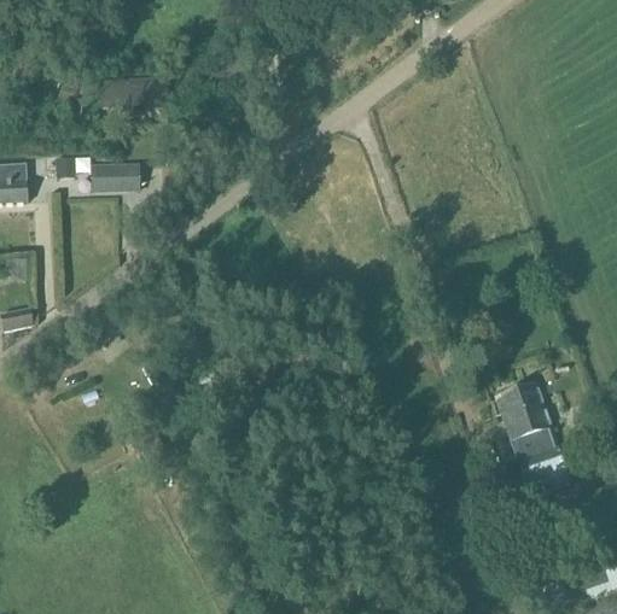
[(100,79),(102,107),(156,106),(153,77),(100,79)]
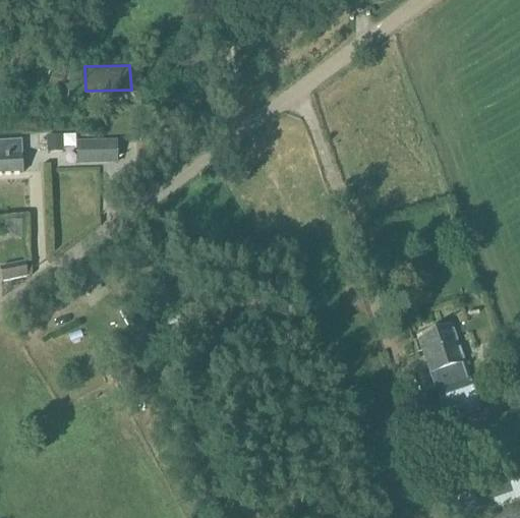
[(63,134),(47,134),(48,151),(64,150),(63,134)]
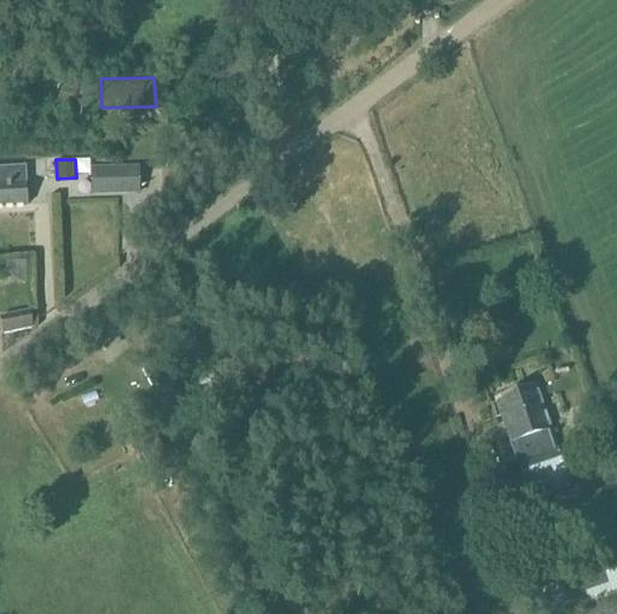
[(91,186),(133,187),(133,165),(91,164),(91,186)]
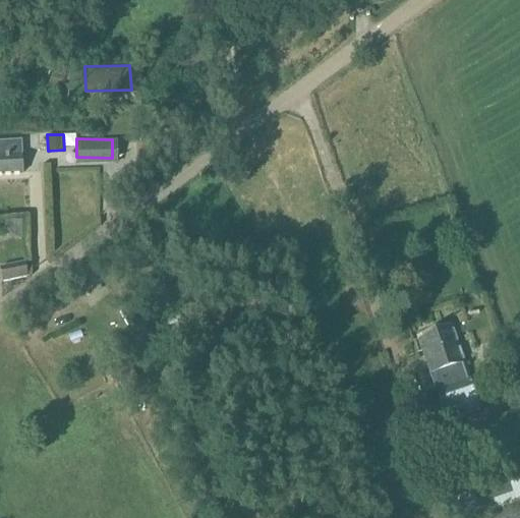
[(0,139),(0,171),(23,170),(22,139),(0,139)]
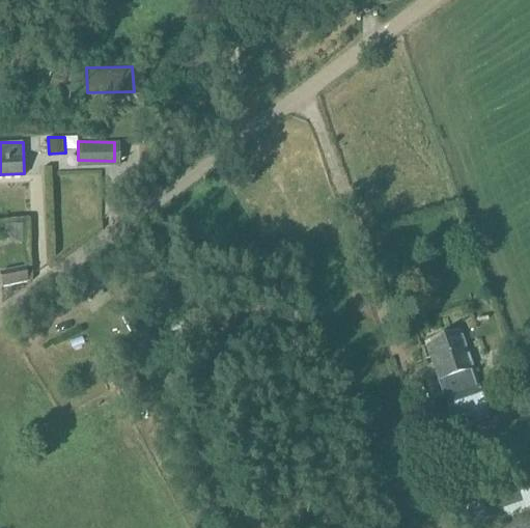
[(0,270),(0,273),(3,283),(27,277),(24,264),(0,270)]
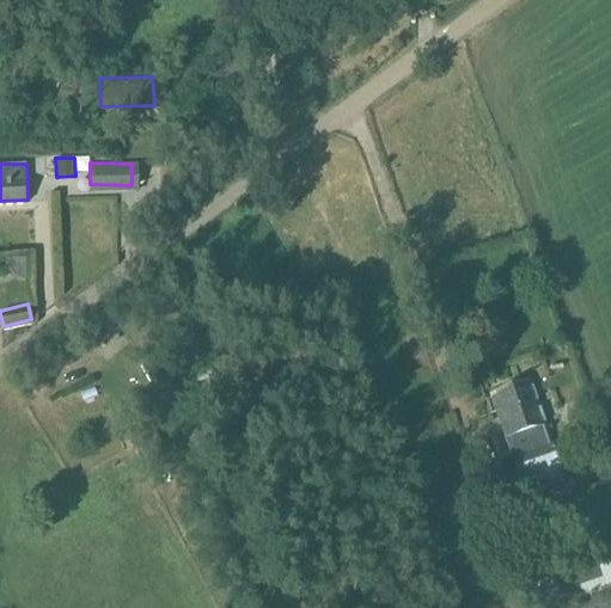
[(490,395),(506,437),(521,431),(527,450),(513,456),(526,495),(567,480),(553,441),(549,442),(543,423),(547,422),(531,381),(490,395)]
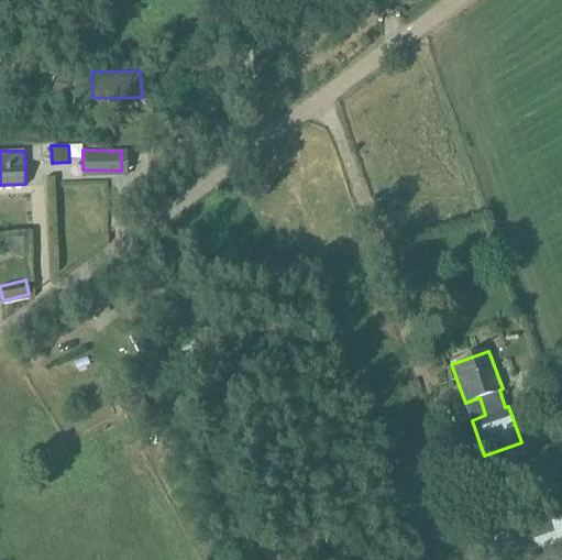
[(561,508),(550,514),(548,507),(476,534),(485,559),(504,559),(561,539),(561,508)]
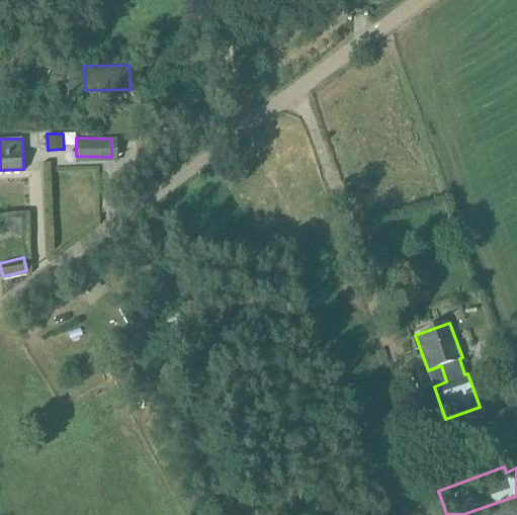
[(516,501),(475,514),(516,514),(516,501)]
